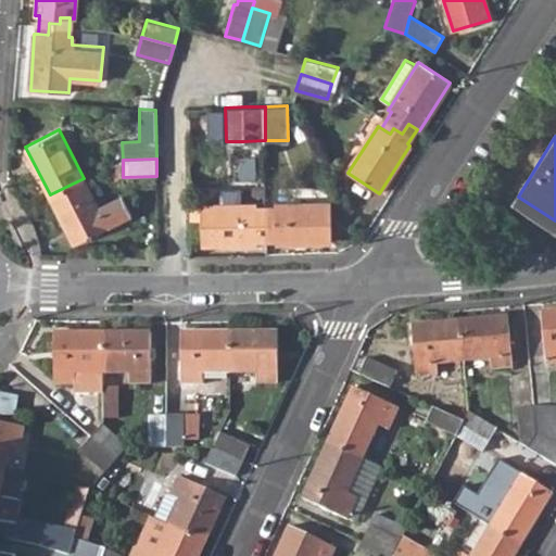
[(50,194),(75,244),(131,215),(121,196),(109,201),(100,185),(90,189),(84,178),(50,194)]
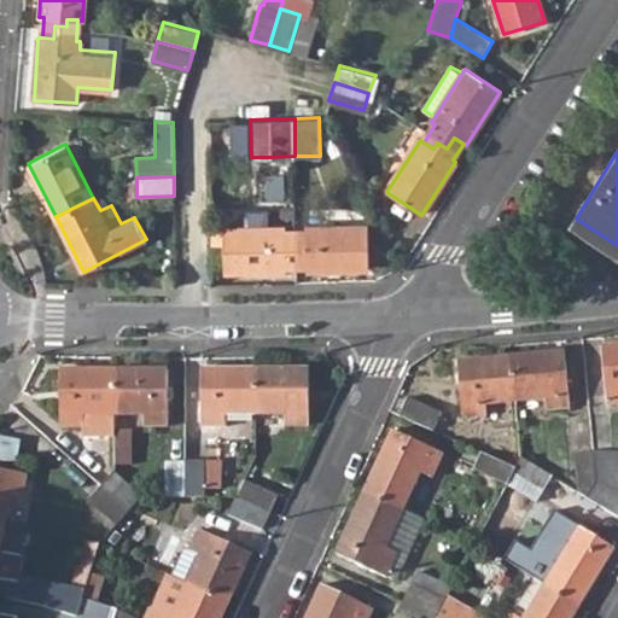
[(296,232),(296,210),(244,211),(244,228),(285,227),(285,232),(296,232)]
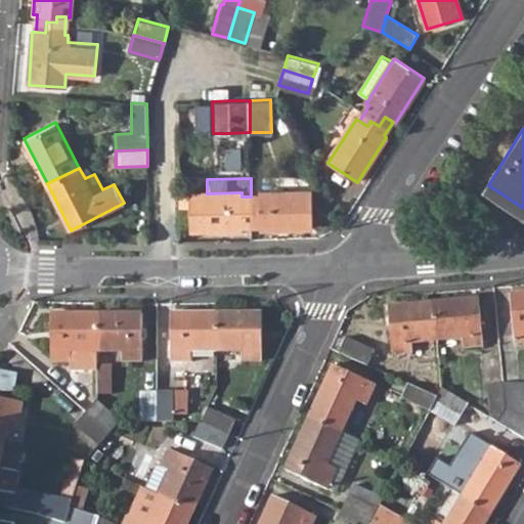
[(260,226),(260,229),(313,227),(311,191),(260,192),(260,197),(251,197),(242,197),(243,207),(249,206),(249,215),(260,215),(260,226)]
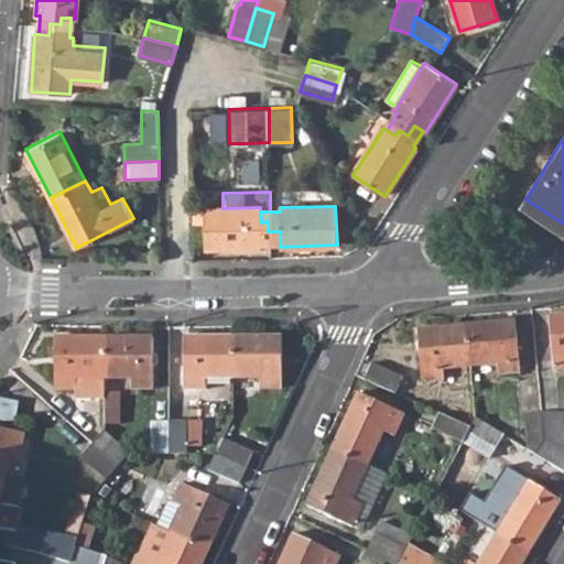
[(203,209),(204,248),(261,247),(261,243),(280,243),(280,231),(268,231),(268,221),(261,223),(260,212),(260,207),(223,208),(203,209)]
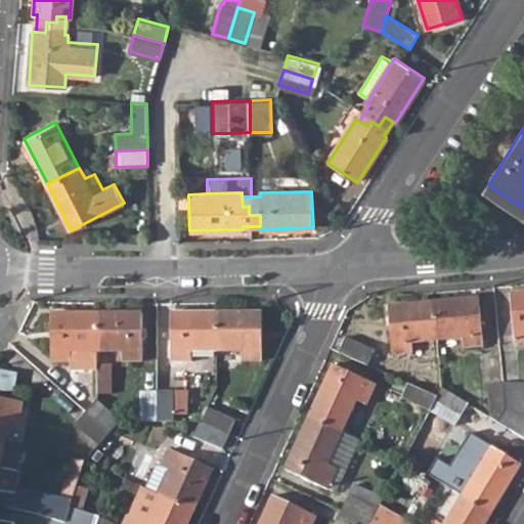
[(523,293),(512,294),(516,341),(523,340),(523,293)]
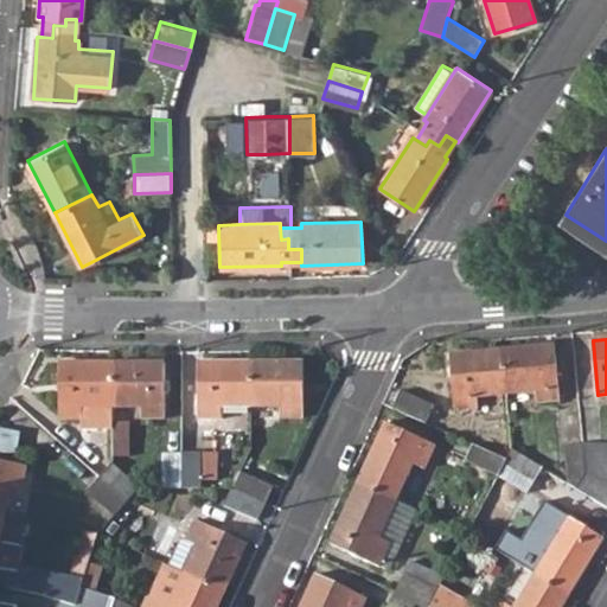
[(536,388),(536,400),(560,398),(556,344),(503,350),(508,391),(536,388)]
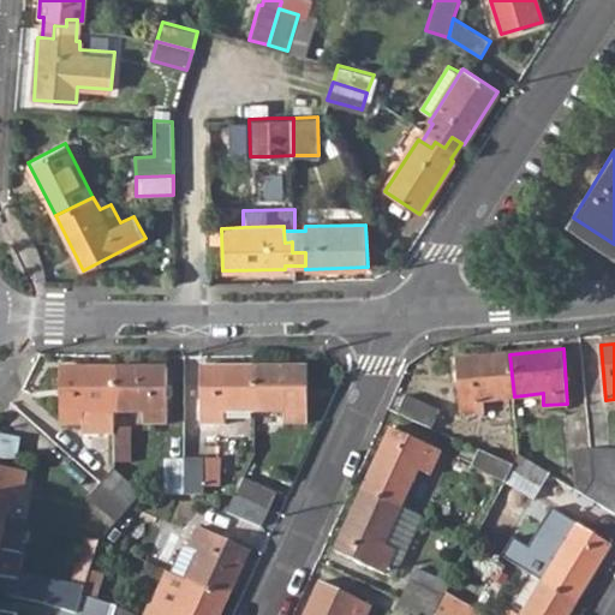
[(457,359),(461,415),(485,412),(484,399),(514,396),(509,354),(457,359)]
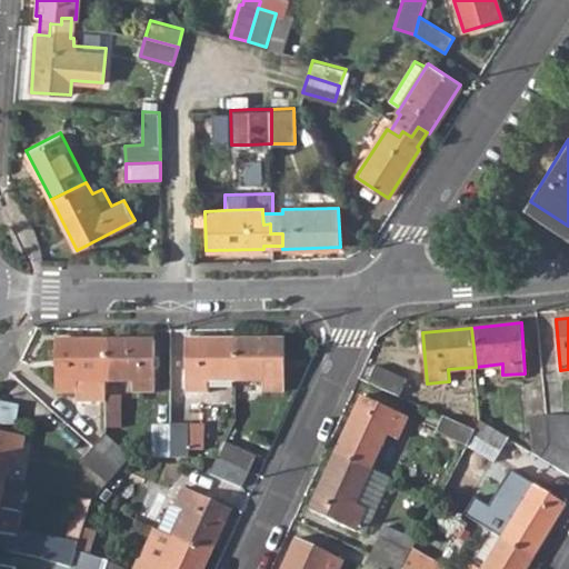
[(81,391),(80,399),(105,399),(106,380),(106,340),(58,339),(58,392),(81,391)]
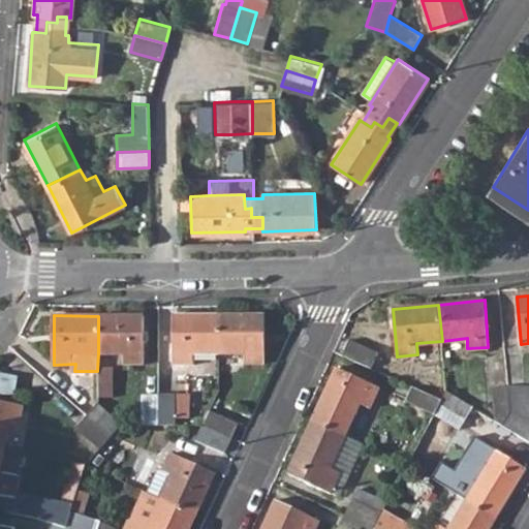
[(98,316),(98,353),(123,353),(123,364),(145,364),(144,315),(98,316)]
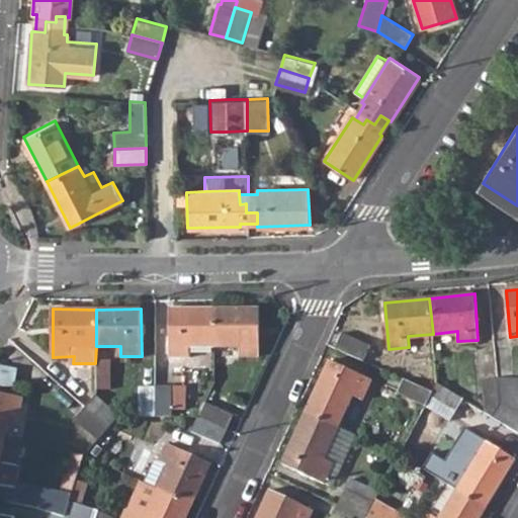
[(171,309),(171,356),(190,356),(190,346),(214,346),(214,309),(171,309)]
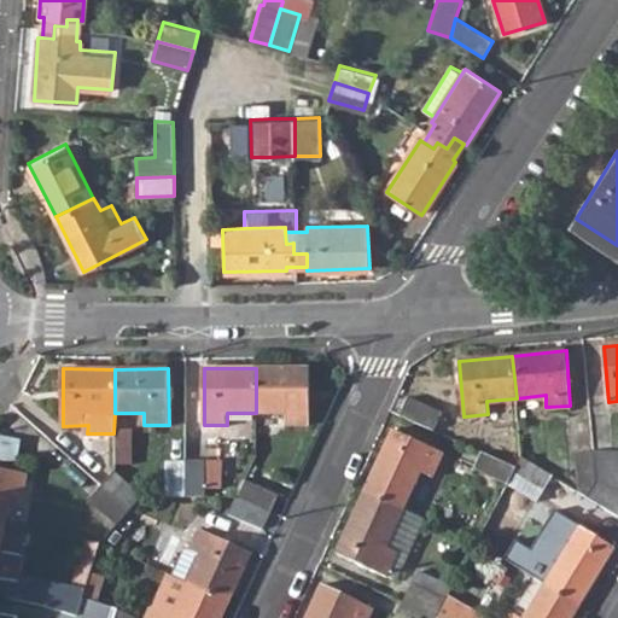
[(285,413),(285,424),(310,424),(310,368),(256,368),(256,413),(285,413)]
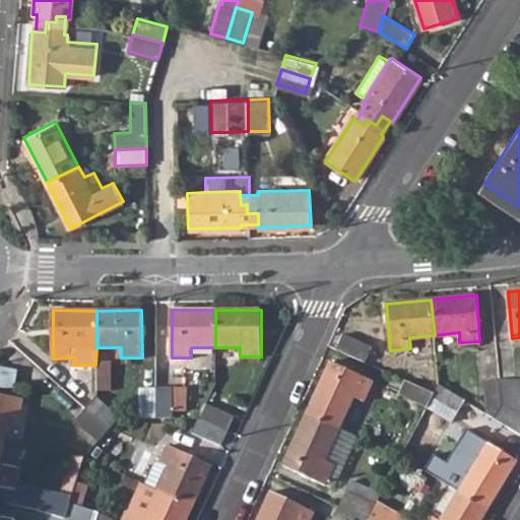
[(337,348),(365,362),(372,346),(344,334),(337,348)]
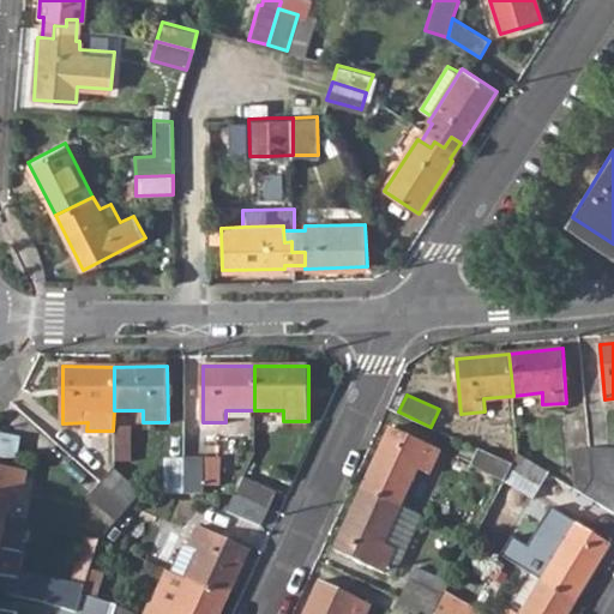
[(362,488),(399,506),(416,468),(428,474),(439,450),(391,428),(362,488)]
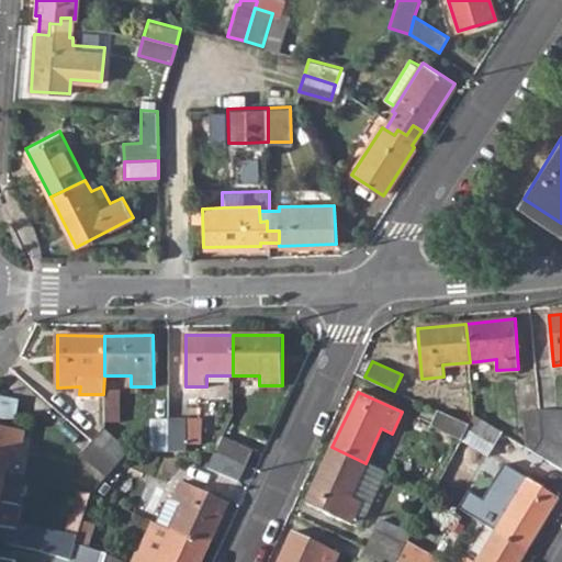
[(535,452),(561,469),(561,409),(541,411),(543,437),(535,452)]
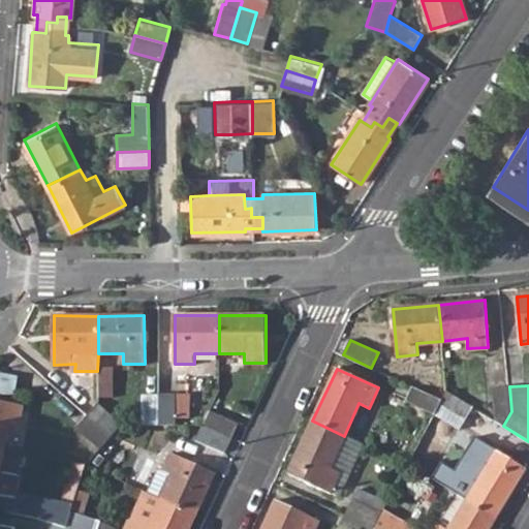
[(496,422),(503,426),(511,411),(509,386),(493,387),(496,422)]
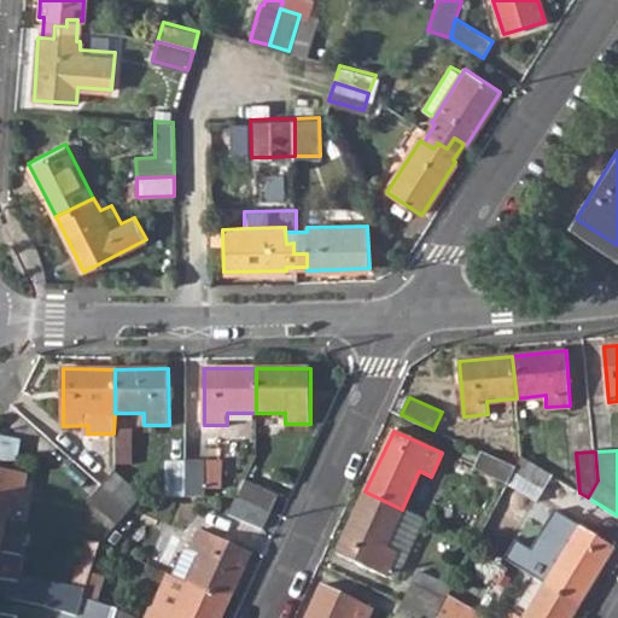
[(474,468),(507,484),(516,468),(482,453),(474,468)]
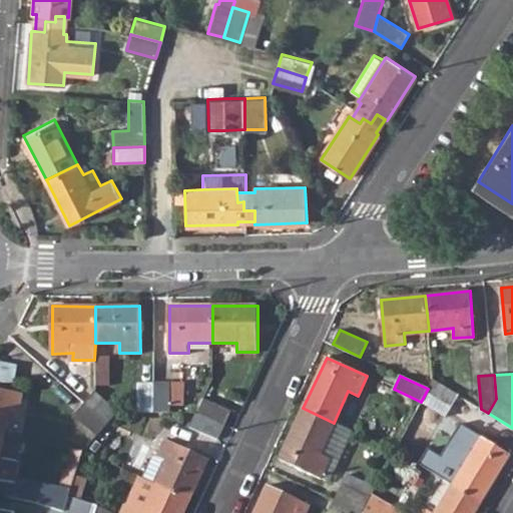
[(421,402),(446,417),(459,396),(433,380),(428,389),(421,402)]
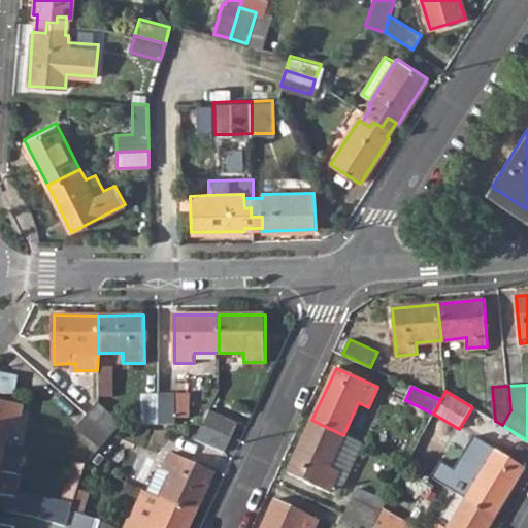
[(142,422),(159,423),(159,392),(142,393),(142,422)]
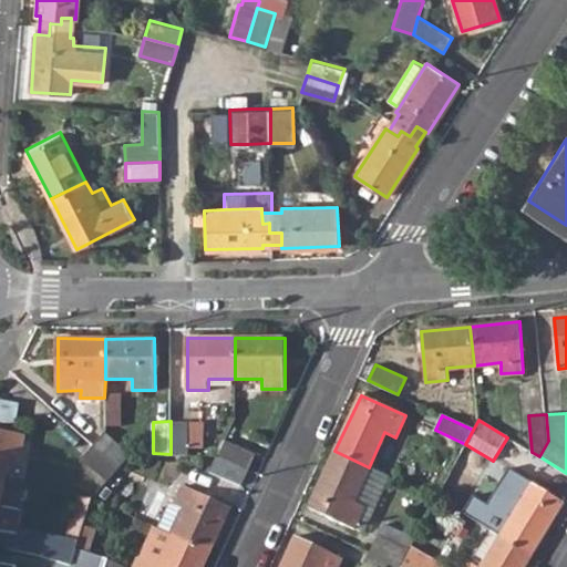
[(171,454),(186,454),(186,421),(171,421),(171,454)]
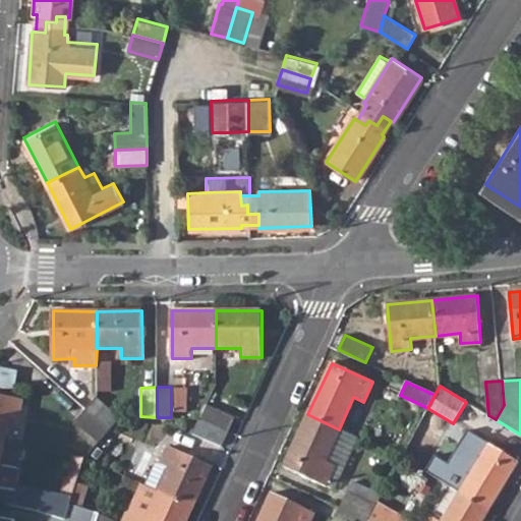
[(0,440),(6,442),(11,417),(21,419),(25,400),(0,394),(0,440)]
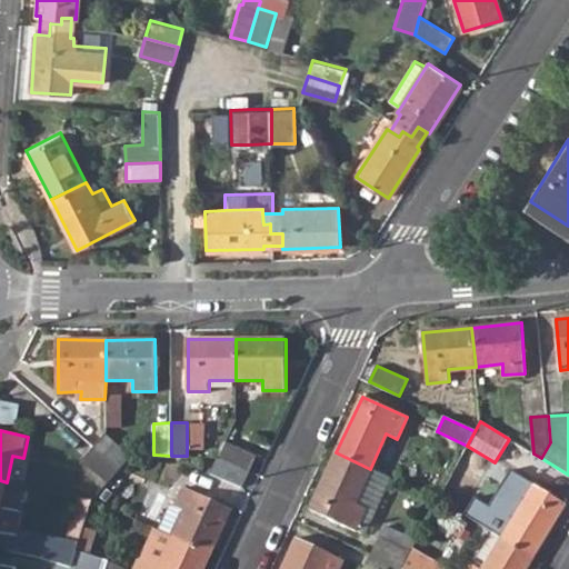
[(93,447),(119,469),(129,455),(103,435),(93,447)]
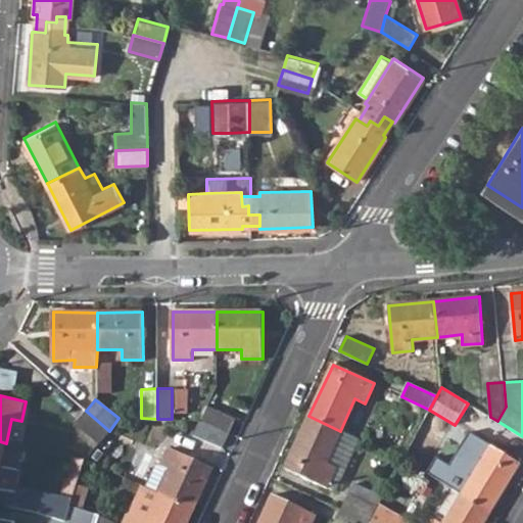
[(200,419),(228,432),(235,417),(207,403),(200,419)]
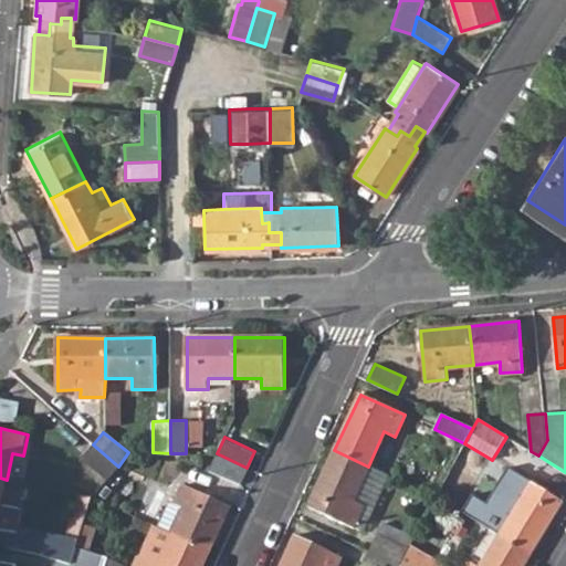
[(83,457),(108,480),(118,467),(93,444),(83,457)]
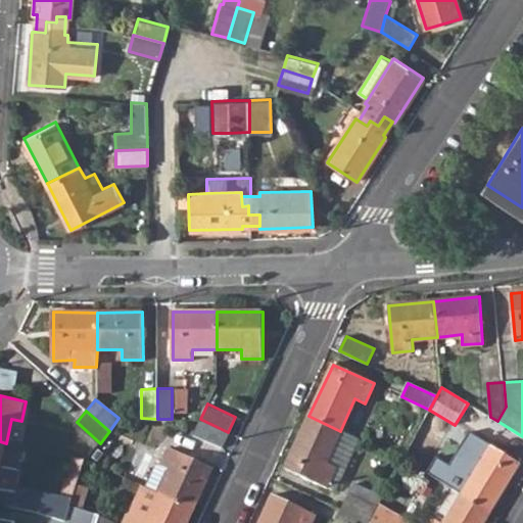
[(285,468),(327,487),(336,467),(326,462),(340,431),(308,416),(285,468)]
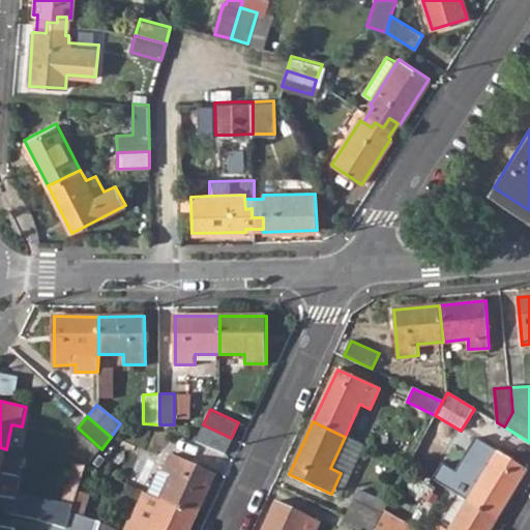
[(196,440),(224,453),(231,438),(203,424),(196,440)]
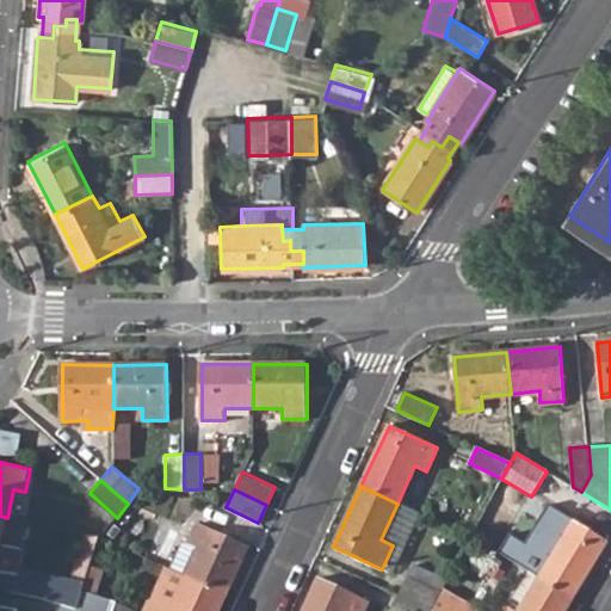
[(563,512),(548,535),(559,542),(538,578),(573,599),(610,541),(563,512)]
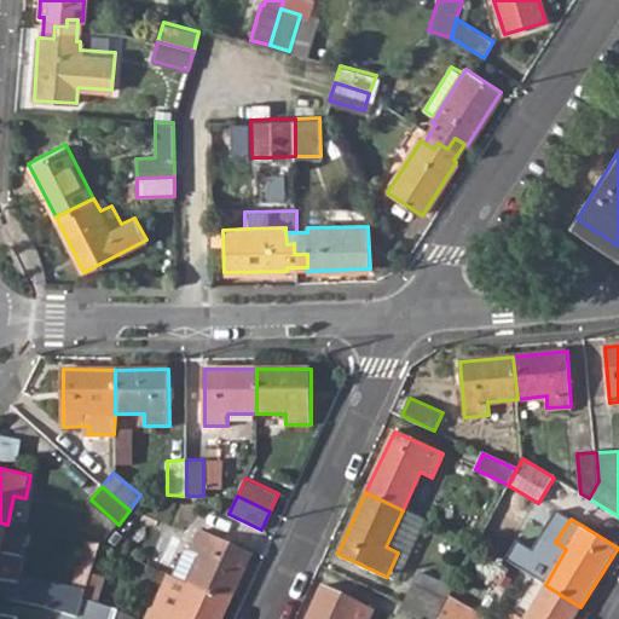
[(25,557),(13,555),(1,553),(7,525),(0,522),(0,577),(21,582),(25,557)]
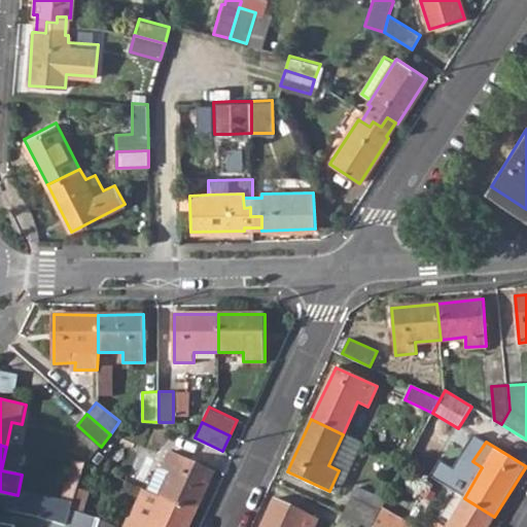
[(161,496),(195,512),(214,470),(170,451),(162,469),(172,473),(161,496)]
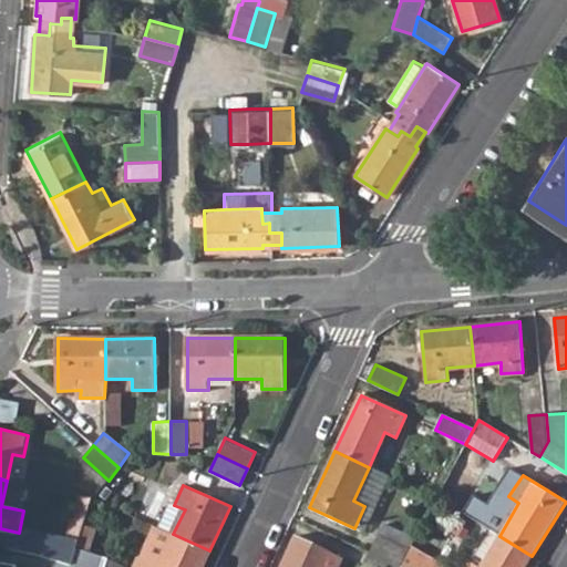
[(518,503),(508,496),(488,529),(500,536),(518,503)]
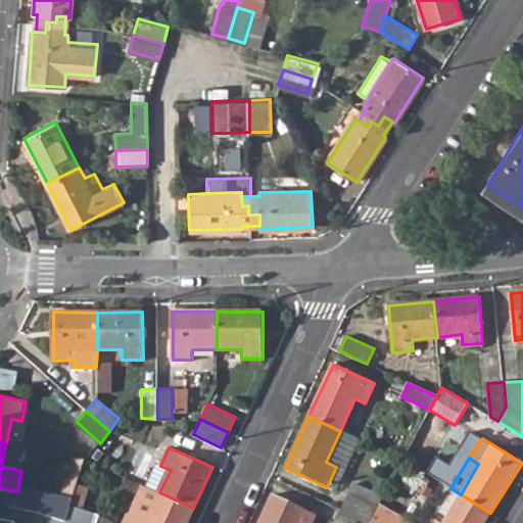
[(442,522),(461,494),(450,488),(433,517),(442,522)]
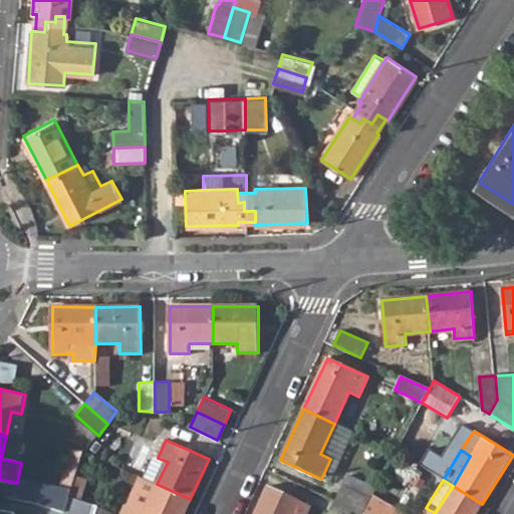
[(132,513),(183,513),(190,499),(157,484),(147,506),(138,502),(132,513)]
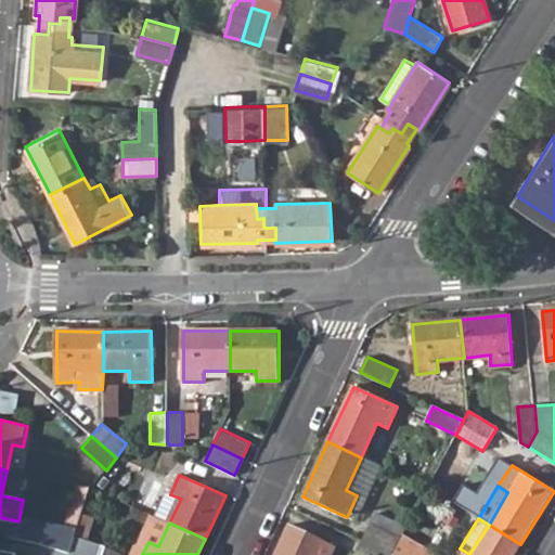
[(362,540),(391,554),(405,529),(396,524),(389,536),(370,526),(362,540)]
